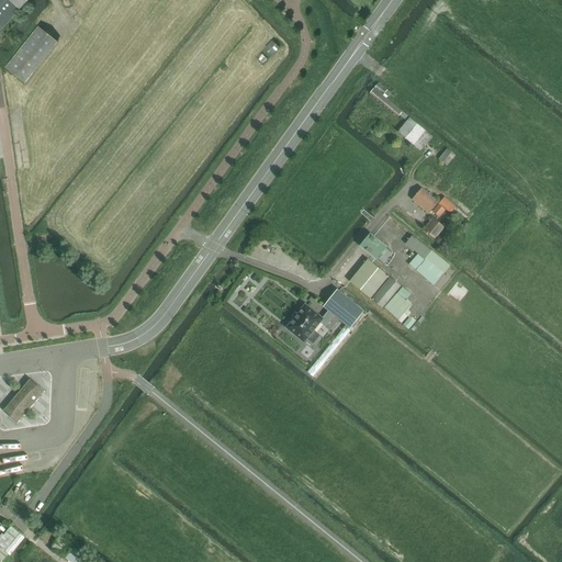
[(0,0),(0,30),(26,0),(0,0)]
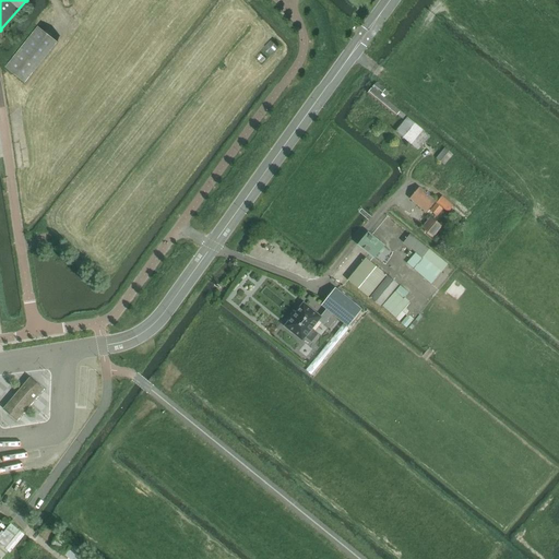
[(37,26),(31,35),(4,68),(24,83),(57,42),(37,26)]
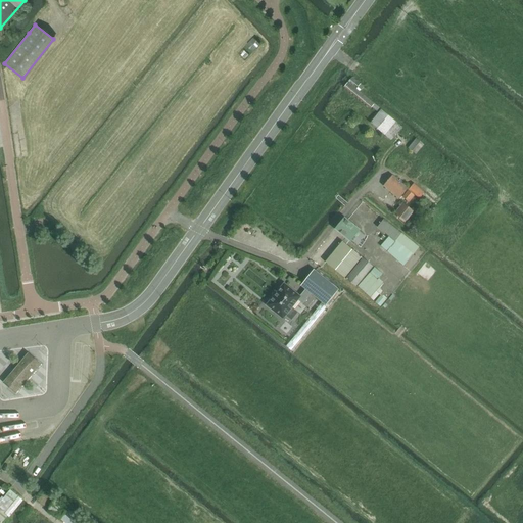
[(252,38),(245,45),(252,52),(259,45),(252,38)]
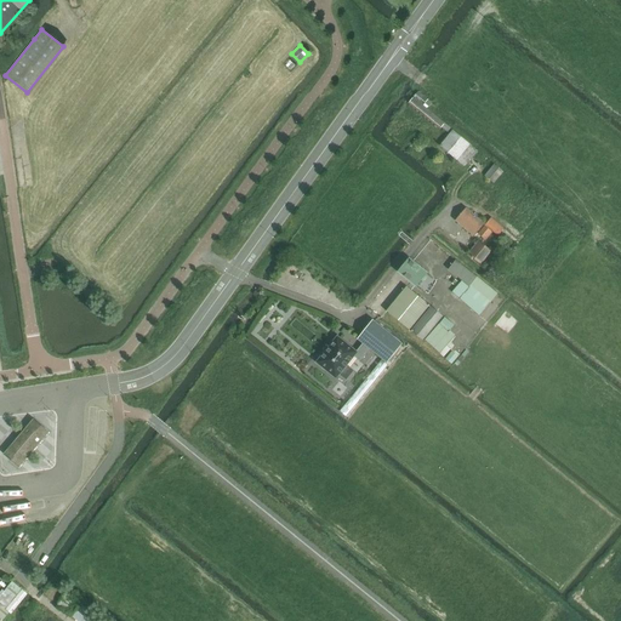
[(419,92),(412,98),(408,104),(416,110),(440,130),(442,129),(448,134),(450,129),(445,124),(427,109),(428,108),(432,103),(419,92)]
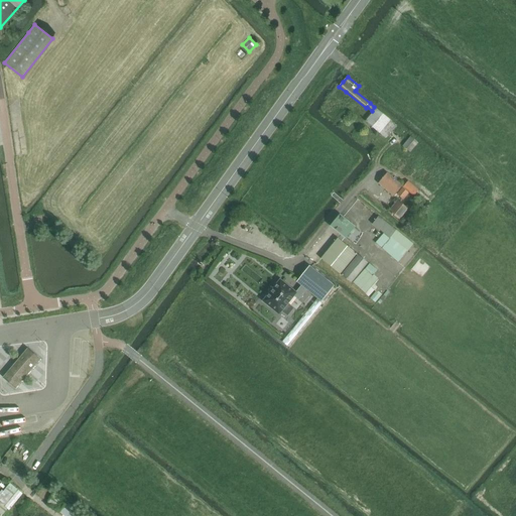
[(390,121),(376,109),(365,121),(379,133),(386,139),(397,126),(390,121)]
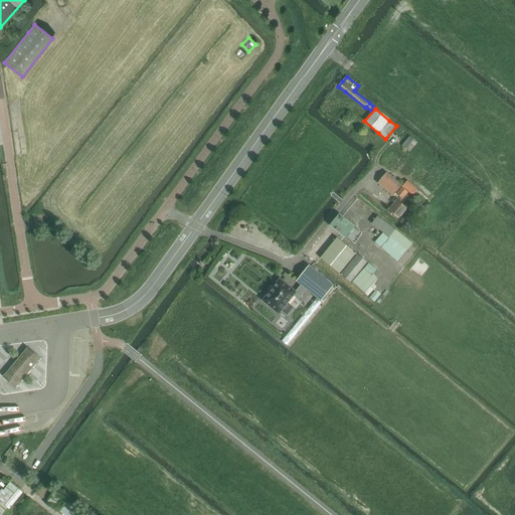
[(403,147),(409,152),(417,143),(411,137),(403,147)]
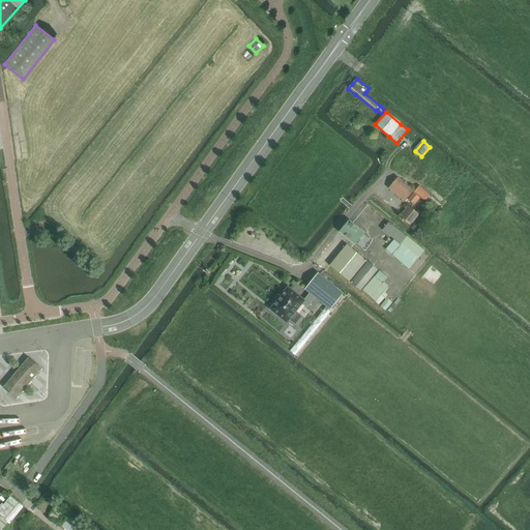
[(405,202),(414,192),(399,178),(389,188),(405,202)]
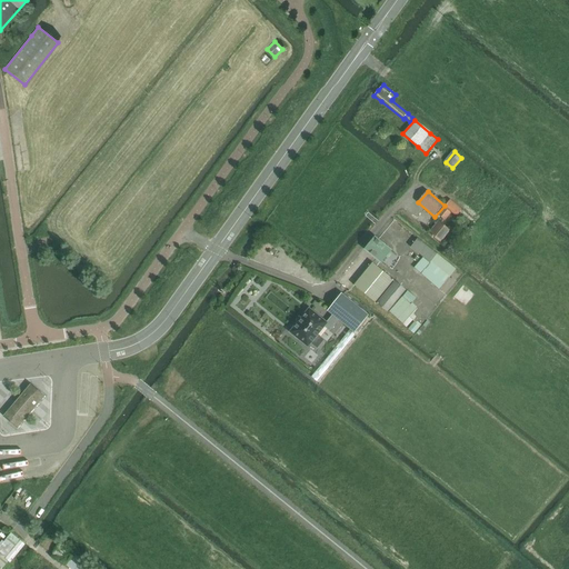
[(445,207),(456,217),(461,210),(450,200),(445,207)]
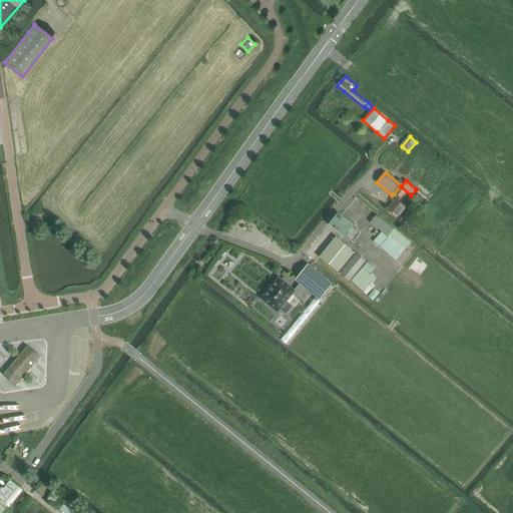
[(400,198),(406,192),(401,187),(395,193),(400,198)]
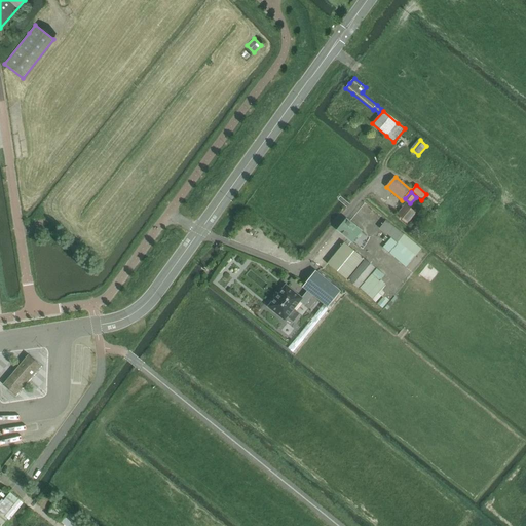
[(406,205),(398,216),(407,224),(416,214),(406,205)]
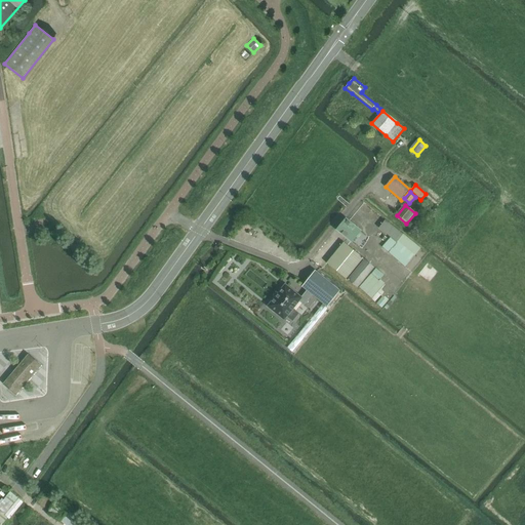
[(346,219),(337,231),(352,243),(361,232),(346,219)]
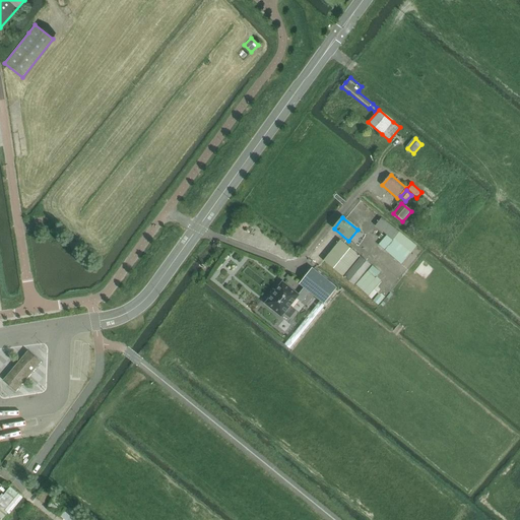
[(402,265),(417,247),(382,218),(375,226),(386,236),(378,246),(402,265)]
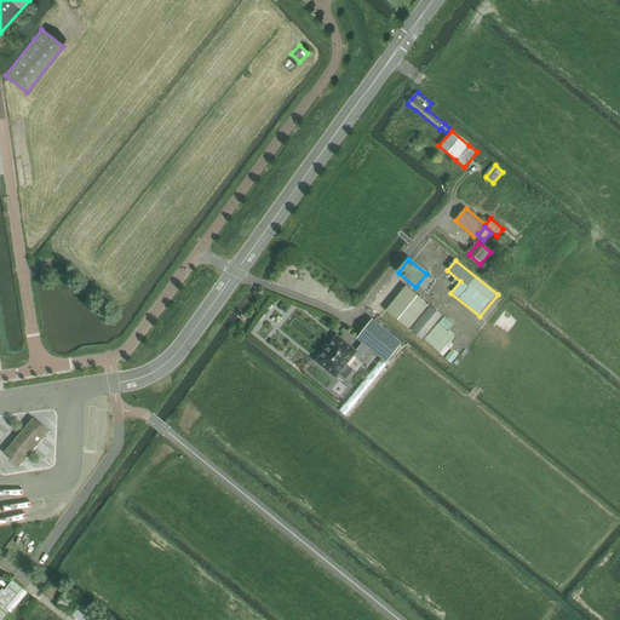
[(408,331),(429,306),(407,287),(386,311),(408,331)]
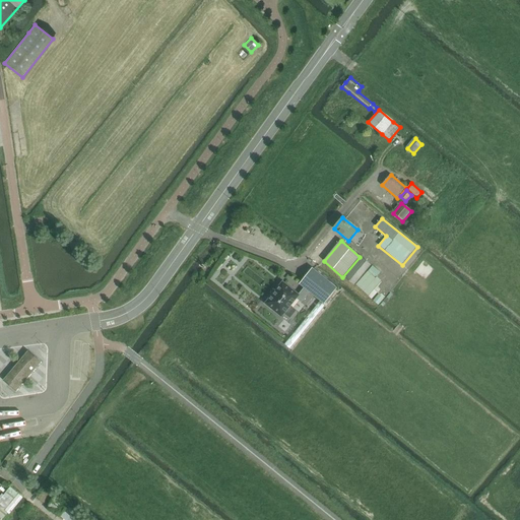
[(371,266),(361,258),(344,278),(353,286),(371,266)]
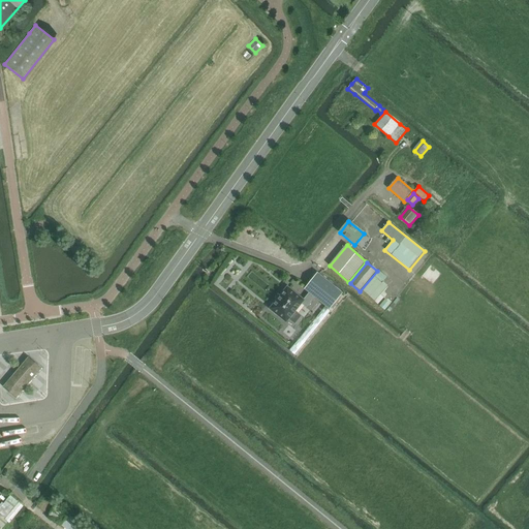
[(379,272),(363,290),(371,298),(375,302),(378,305),(384,298),(380,294),(386,287),(381,282),(385,278),(379,272)]
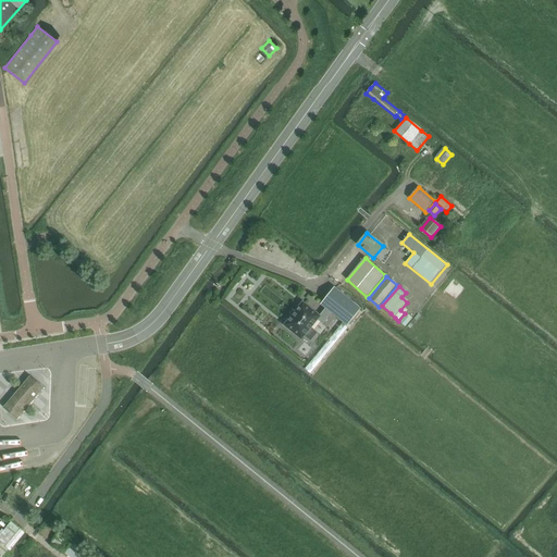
[(347,326),(361,309),(334,288),(321,306),(325,309),(331,313),(347,326)]
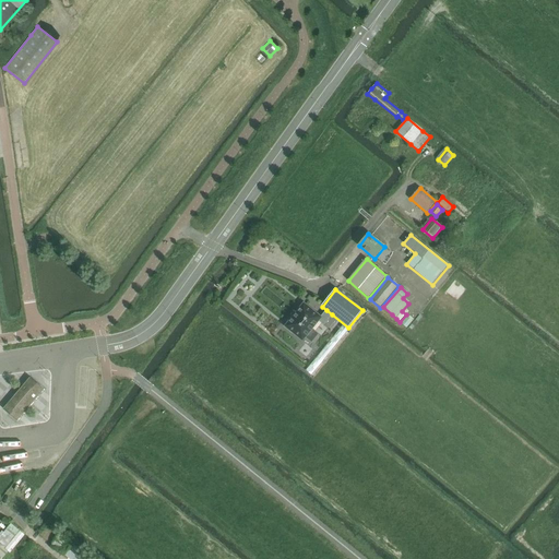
[(312,330),(319,321),(323,324),(332,314),(326,310),(321,317),(304,304),(285,326),(302,342),(306,337),(311,342),(318,334),(312,330)]
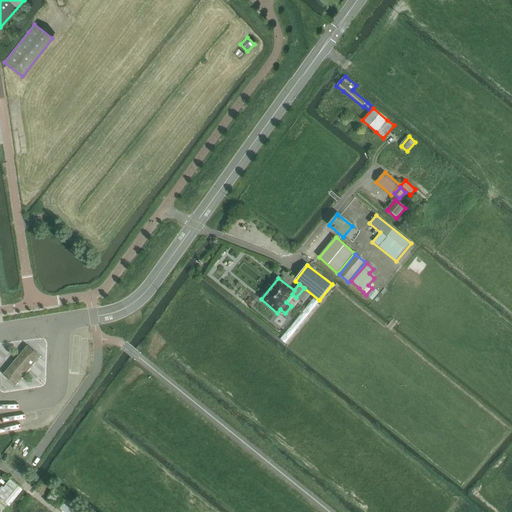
[(292,328),(283,338),(286,341),(295,331),(292,328)]
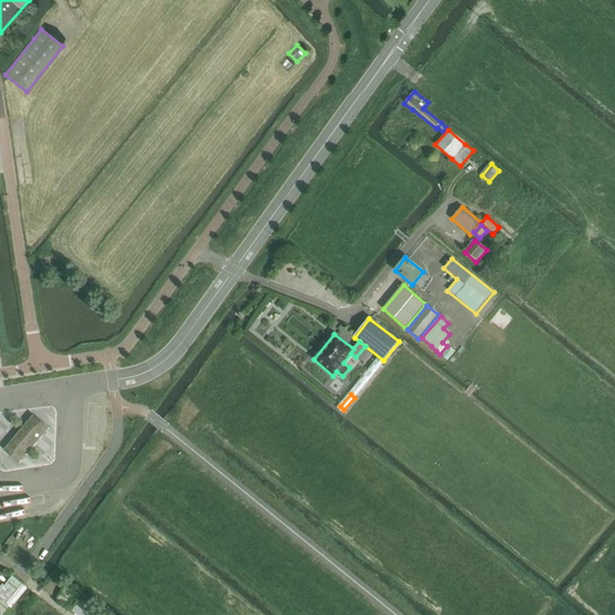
[(51,430),(34,416),(5,449),(21,464),(51,430)]
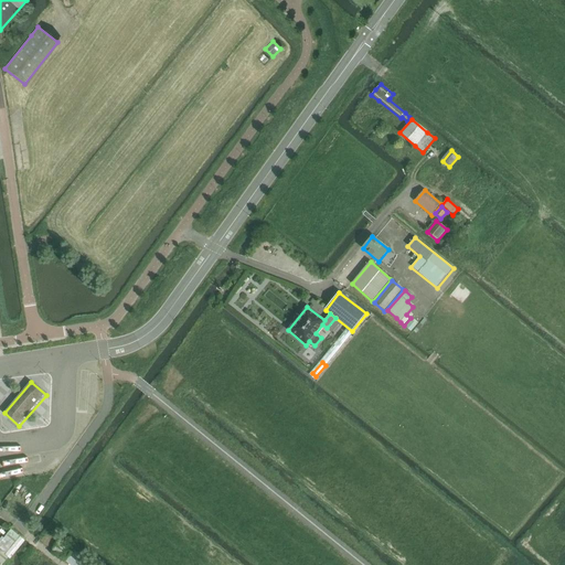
[(10,558),(24,541),(11,530),(0,543),(0,564),(2,564),(9,558),(10,558)]
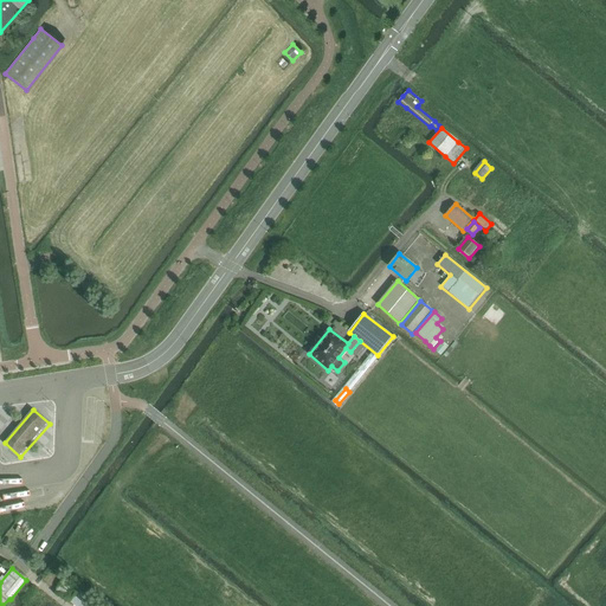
[(64,595),(71,590),(66,582),(59,588),(64,595)]
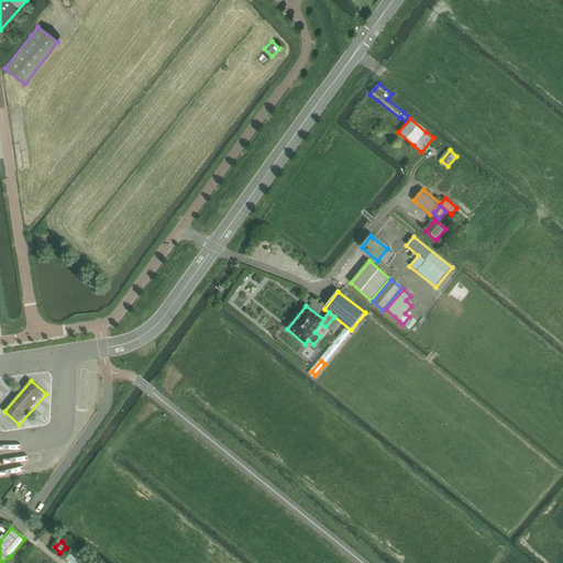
[(94,562),(74,545),(65,556),(73,562),(94,562)]
